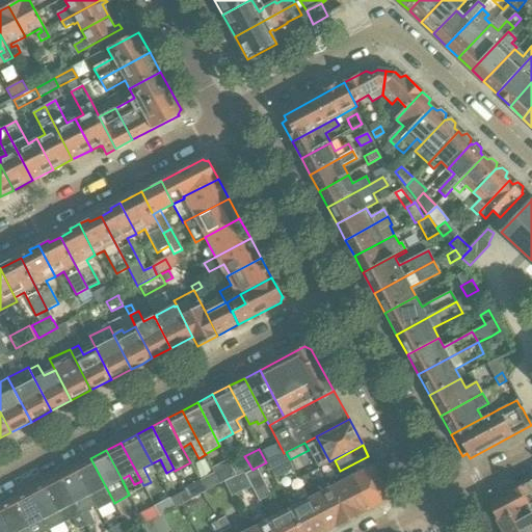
[(295,470),(290,459),(286,452),(284,453),(267,462),(275,479),(295,470)]
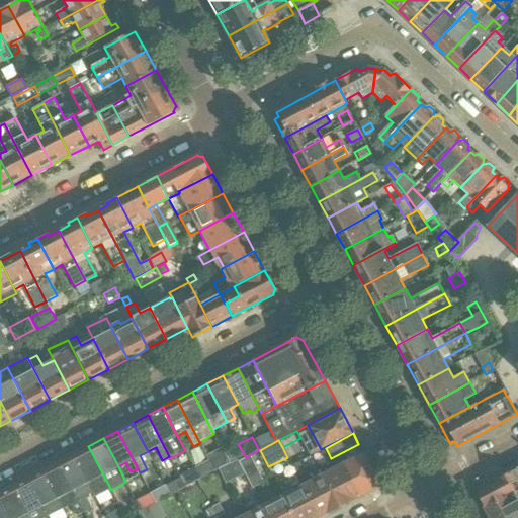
[(88,446),(73,454),(88,483),(93,480),(103,499),(113,494),(111,490),(88,446)]
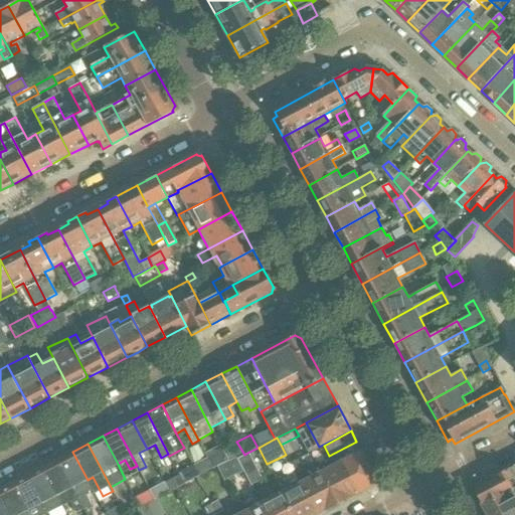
[(228,463),(237,458),(244,455),(238,445),(223,453),(228,463)]
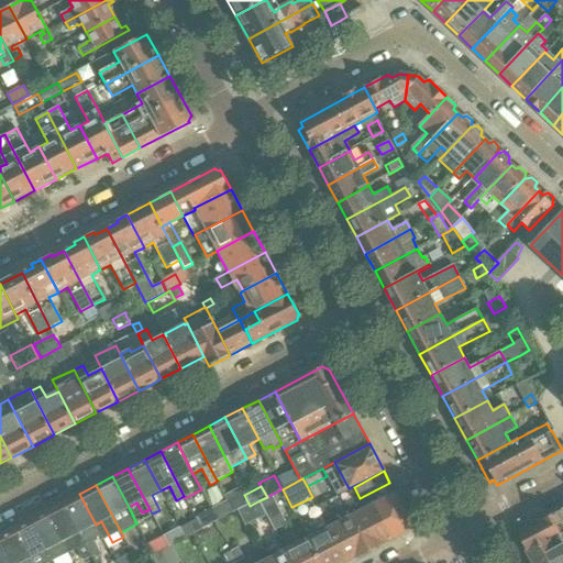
[(238,510),(239,512),(250,506),(244,495),(241,487),(224,496),(228,500),(233,512),(238,510)]
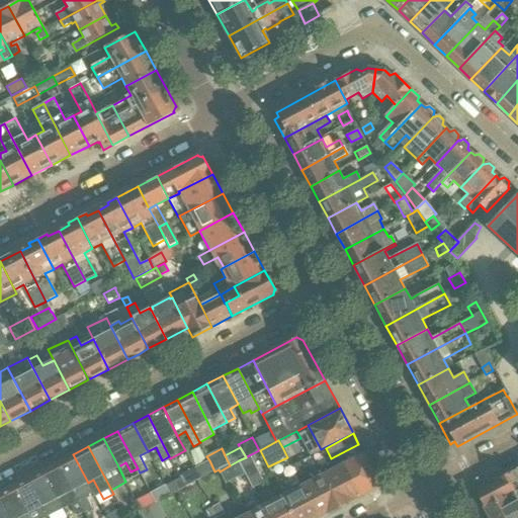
[(364,453),(345,463),(361,496),(380,486),(364,453)]
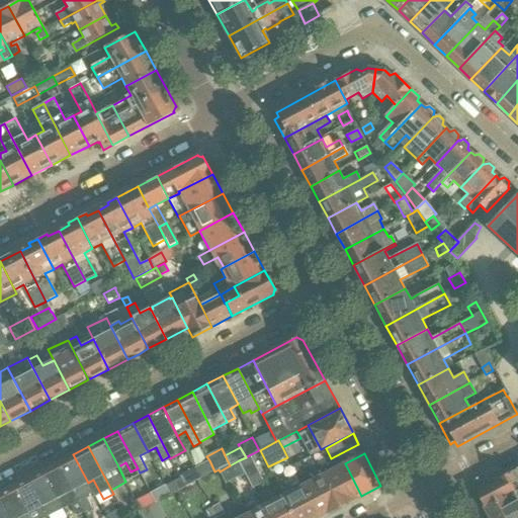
[(73,454),(58,461),(84,511),(91,508),(85,496),(93,492),(88,483),(73,454)]
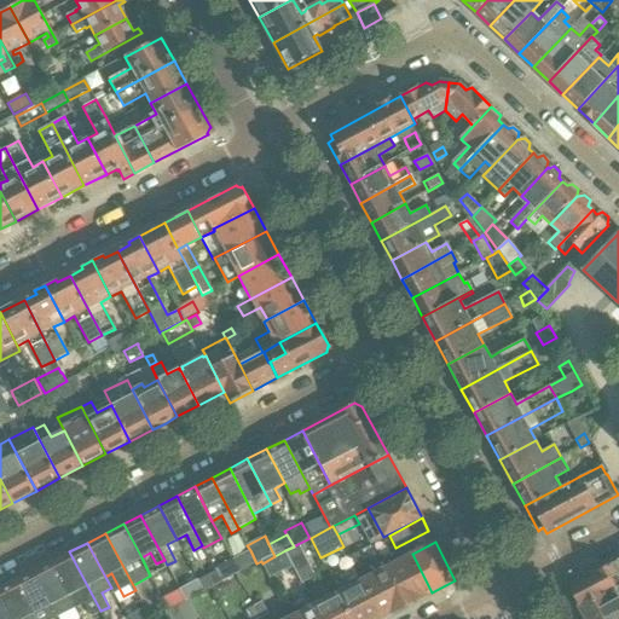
[(285,550),(293,565),(301,582),(307,594),(316,589),(310,577),(314,574),(298,544),(294,547),(285,550)]
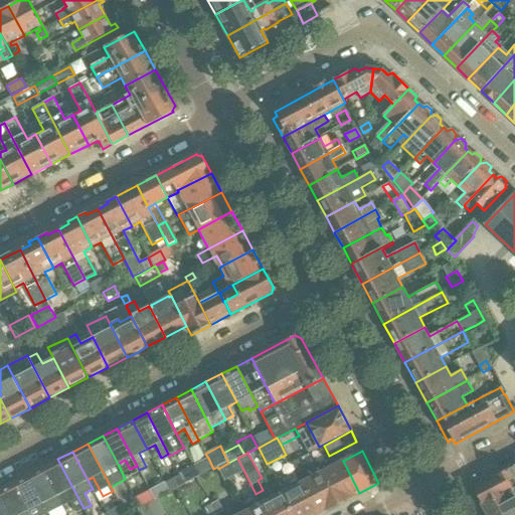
[(198,476),(213,469),(208,458),(193,466),(198,476)]
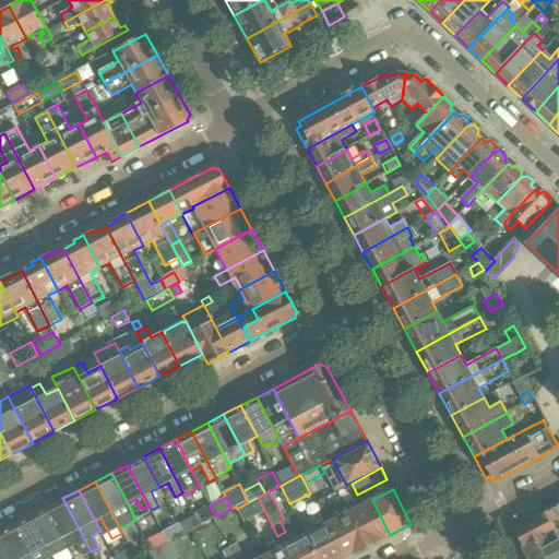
[(263,511),(264,510),(258,497),(248,502),(237,509),(244,522),(263,511)]
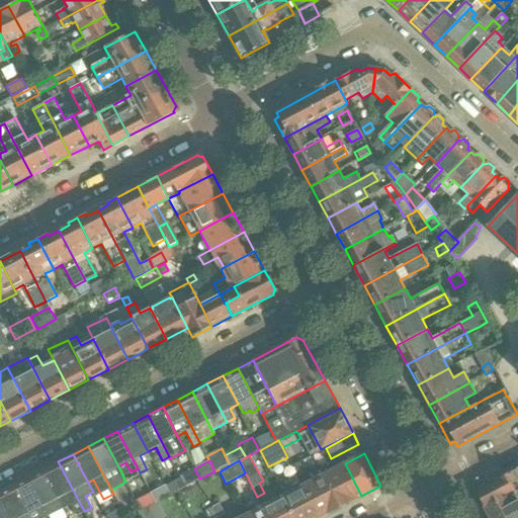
[(44,469),(63,508),(64,509),(71,505),(77,515),(84,511),(58,461),(44,469)]
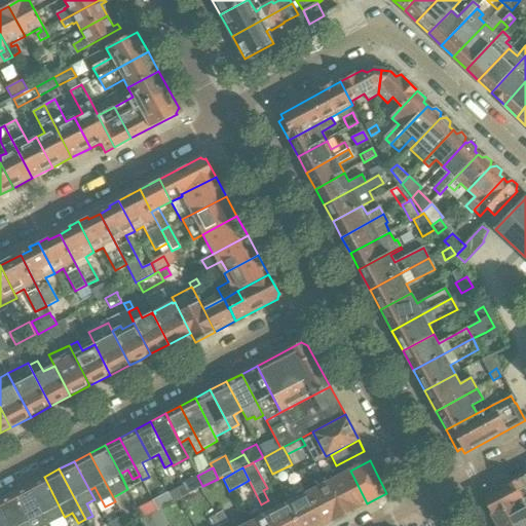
[(297,473),(302,484),(309,480),(304,470),(297,473)]
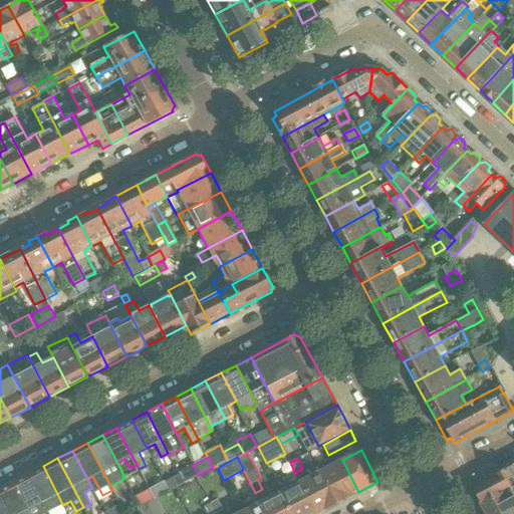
[(342,460),(321,471),(337,503),(358,492),(342,460)]
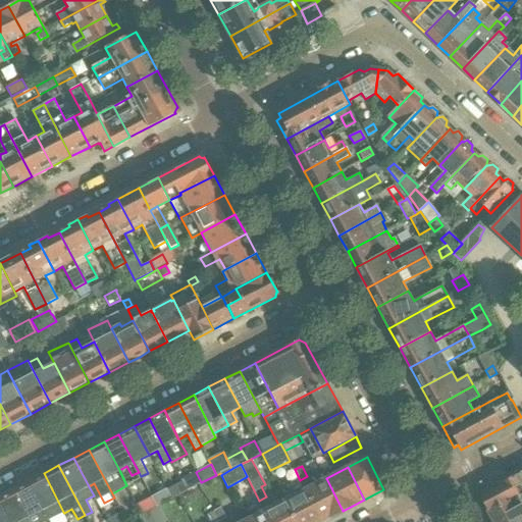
[(521,471),(484,492),(479,494),(482,500),(489,512),(521,493),(521,471)]
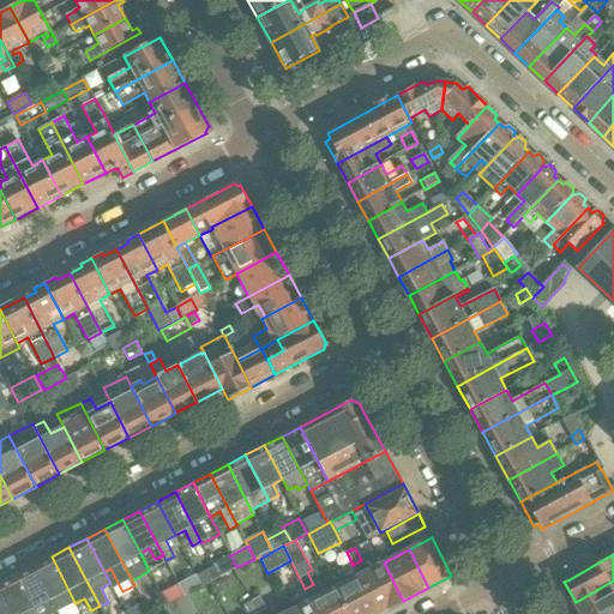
[(228,572),(236,567),(230,555),(221,560),(221,559),(212,563),(220,578),(228,573),(228,572)]
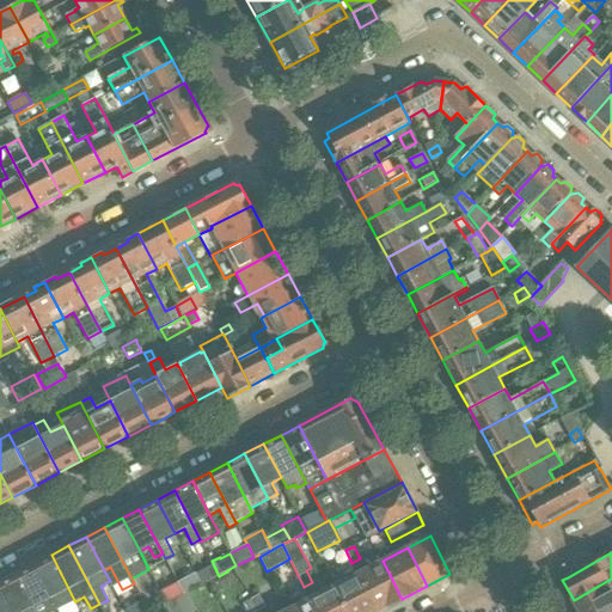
[(51,555),(34,564),(56,609),(65,604),(66,605),(74,600),(51,555)]
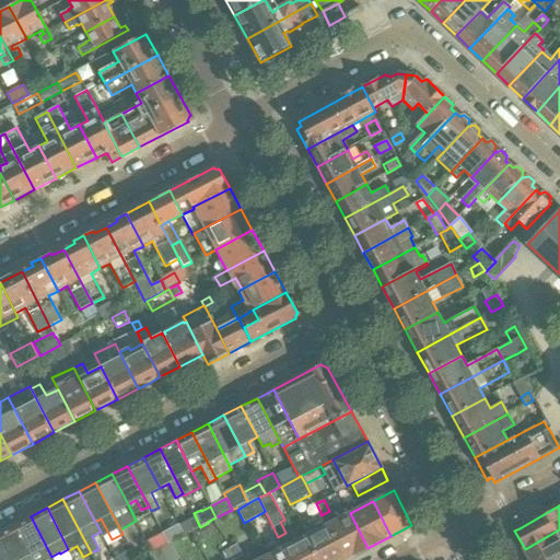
[(350,513),(327,525),(346,559),(368,548),(350,513)]
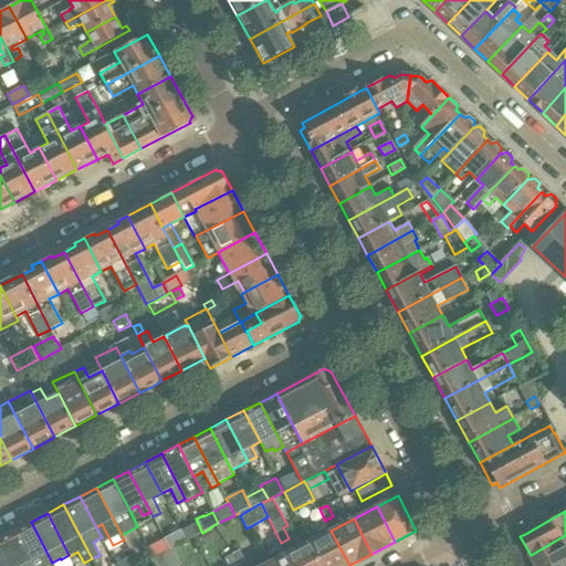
[(31,522),(14,531),(32,565),(45,565),(52,563),(31,522)]
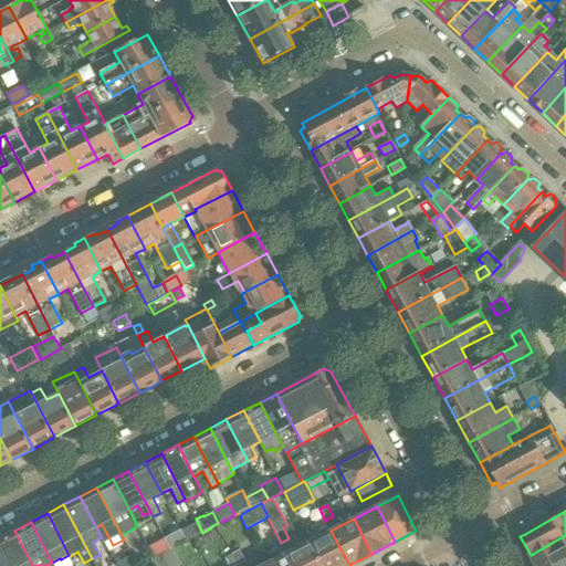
[(32,565),(14,531),(0,537),(0,542),(12,565),(32,565)]
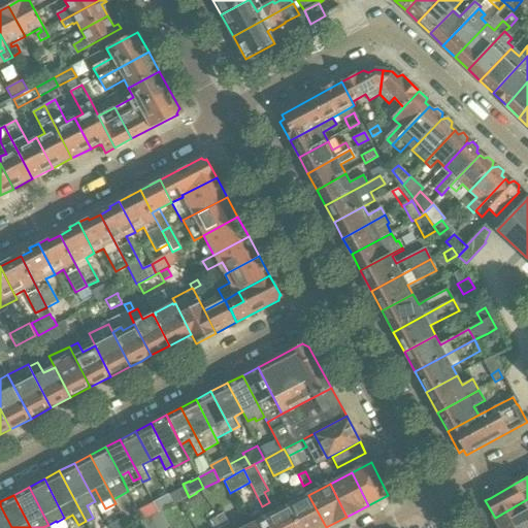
[(169,495),(154,503),(158,512),(173,504),(169,495)]
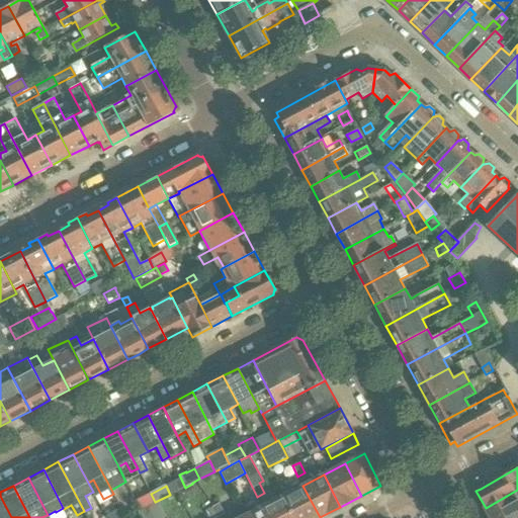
[(303,486),(282,496),(293,517),(318,517),(320,517),(303,486)]
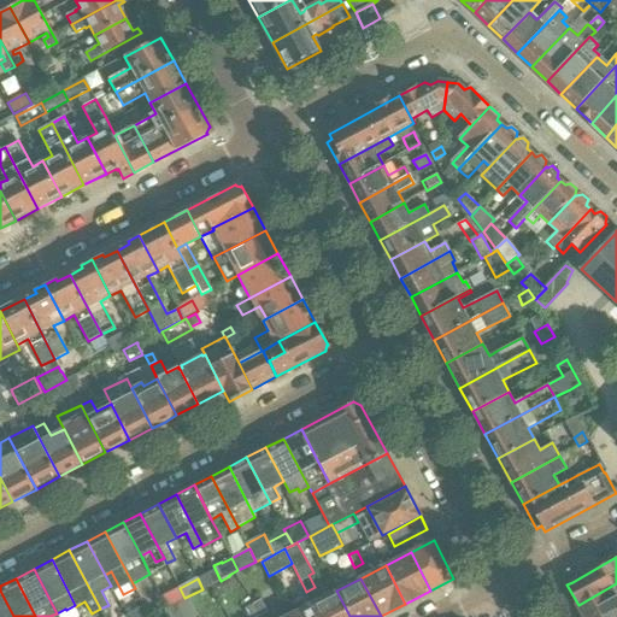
[(616,583),(579,605),(583,616),(599,616),(616,607),(616,583)]
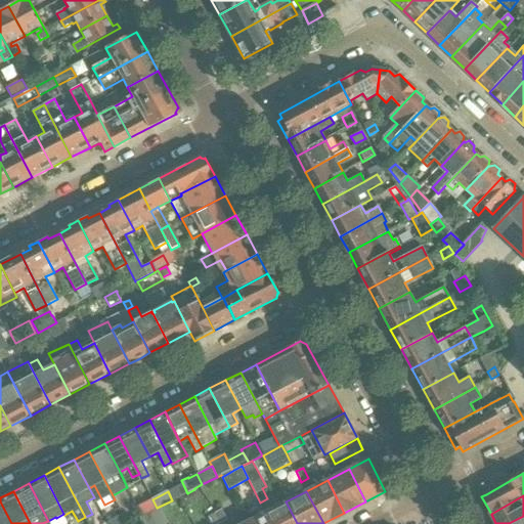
[(141,516),(157,509),(157,508),(153,499),(137,507),(141,516)]
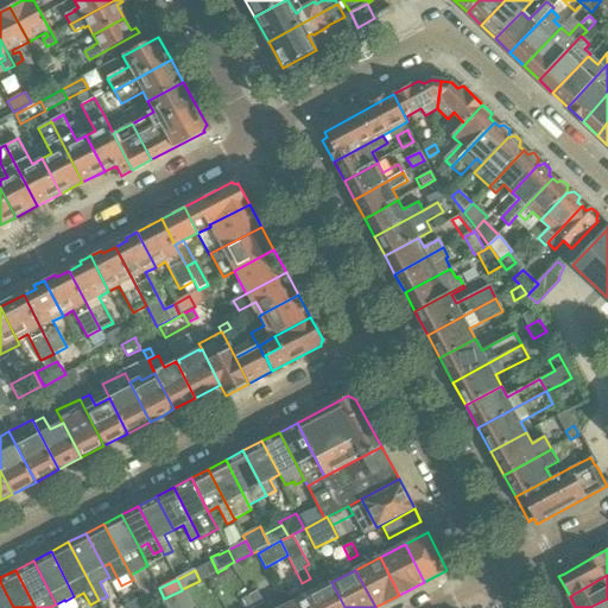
[(13,607),(0,582),(0,607),(13,607)]
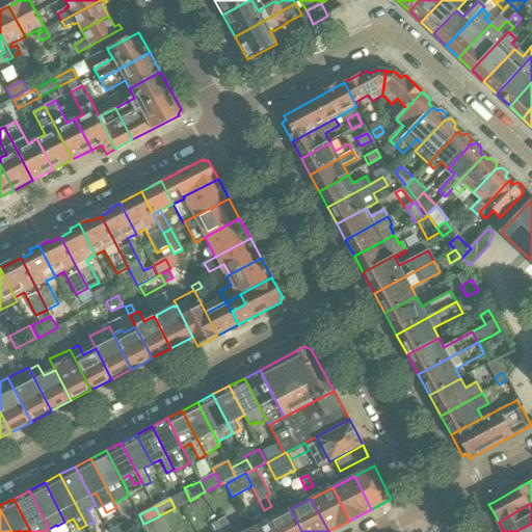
[(301,531),(290,509),(270,520),(275,531),(301,531)]
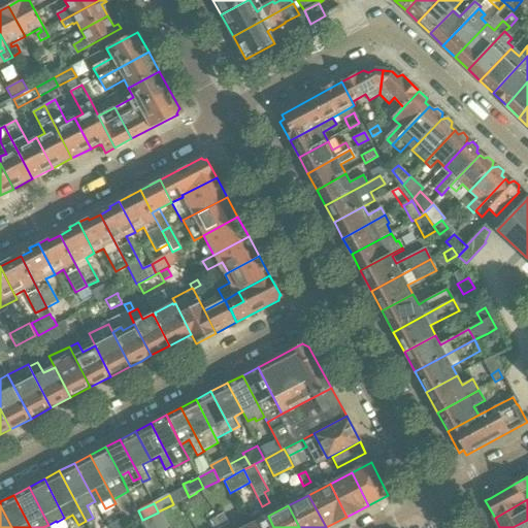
[(140,521),(143,527),(168,527),(169,527),(161,512),(158,513),(142,520),(140,521)]
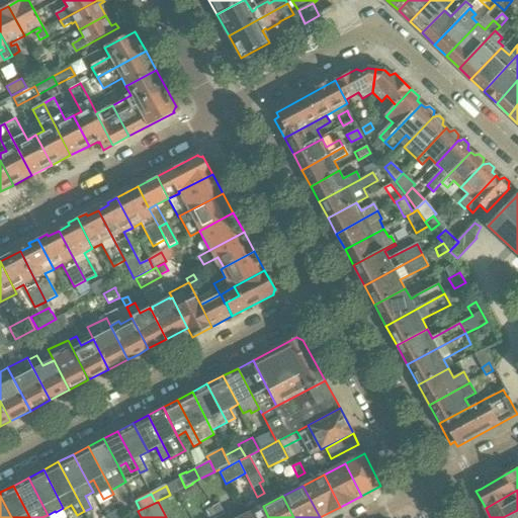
[(219,504),(211,508),(218,517),(225,514),(219,504)]
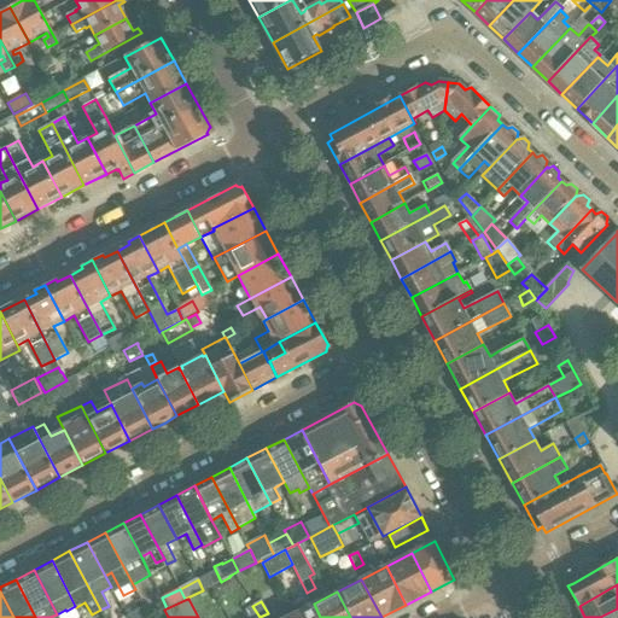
[(320,617),(314,604),(290,617),(320,617)]
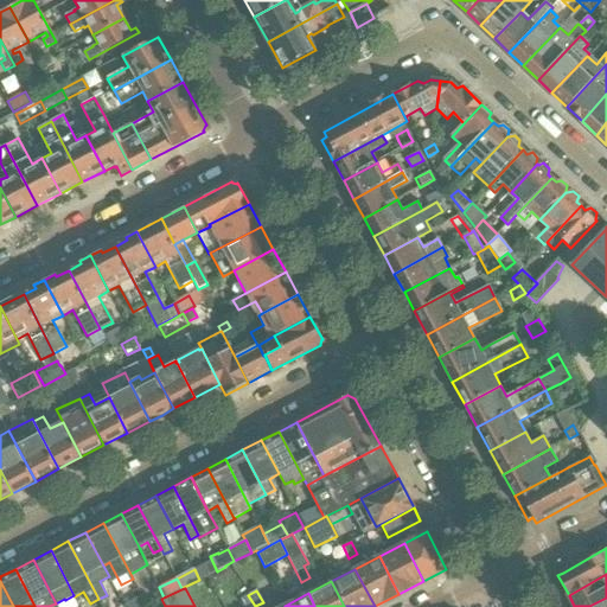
[(253,606),(255,606),(248,595),(240,599),(243,606),(253,606)]
